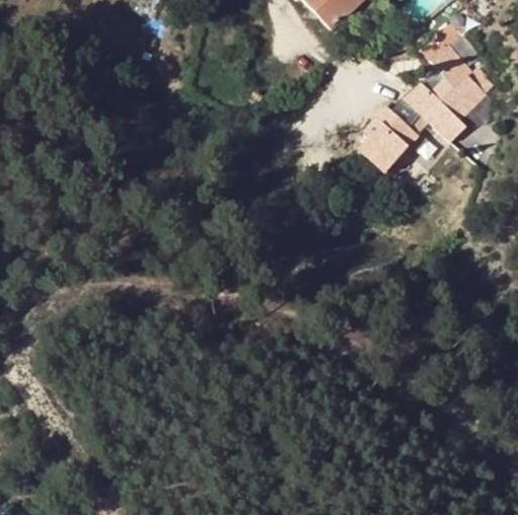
[(305,0),(331,28),(361,0),(305,0)]
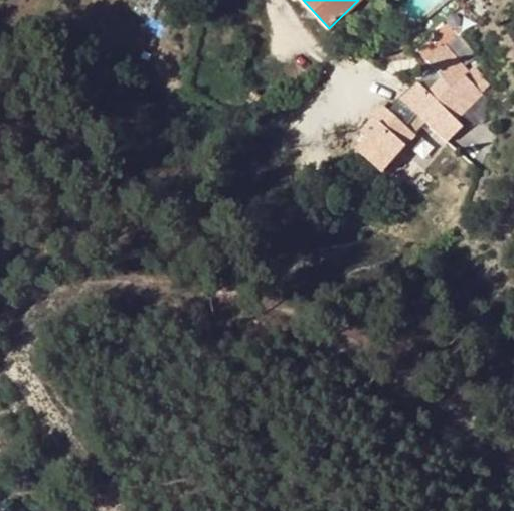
[(391,6),(381,15),(390,25),(396,19),(399,15),(391,6)]
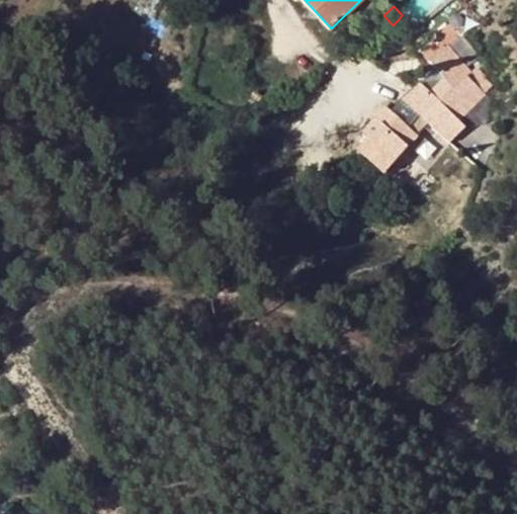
[(469,129),(458,117),(484,93),(466,75),(471,70),(448,44),(430,60),(437,68),(446,79),(429,91),(420,83),(402,98),(428,122),(442,135),(454,146),(469,129)]
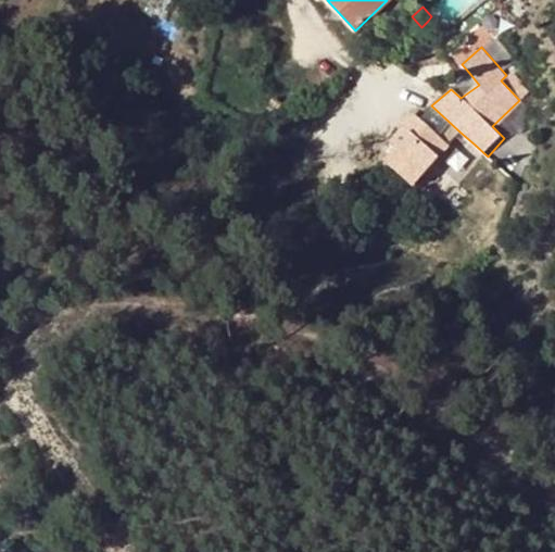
[(469,73),(451,89),(461,98),(479,85),(469,73)]
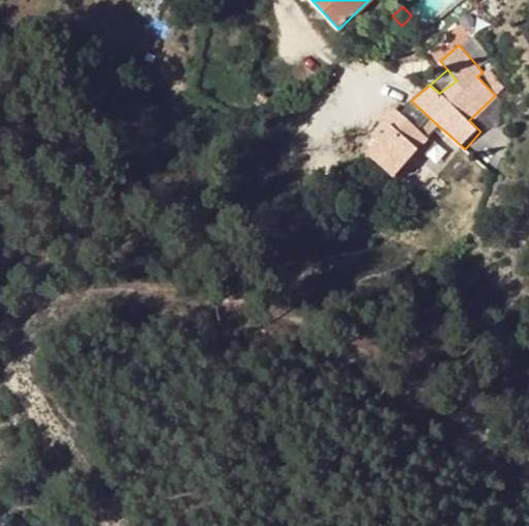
[(411,100),(400,113),(420,132),(428,138),(438,125),(411,100)]
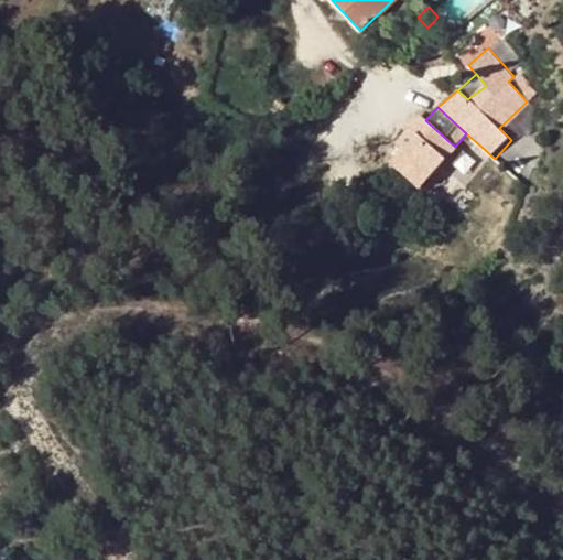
[(444,159),(436,152),(447,140),(425,120),(419,114),(393,142),(400,149),(389,162),(418,189),(444,159)]
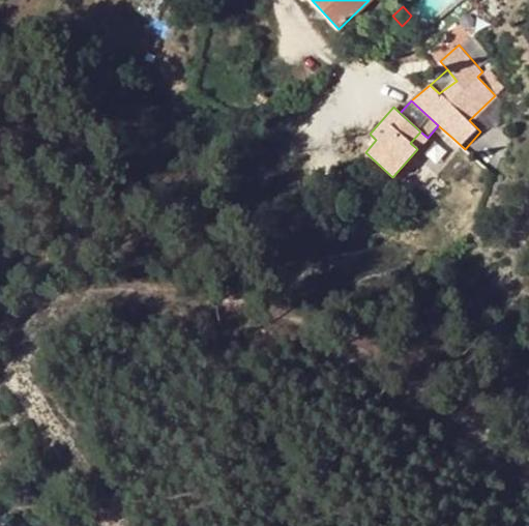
[(417,149),(428,138),(420,132),(410,143),(417,149)]
